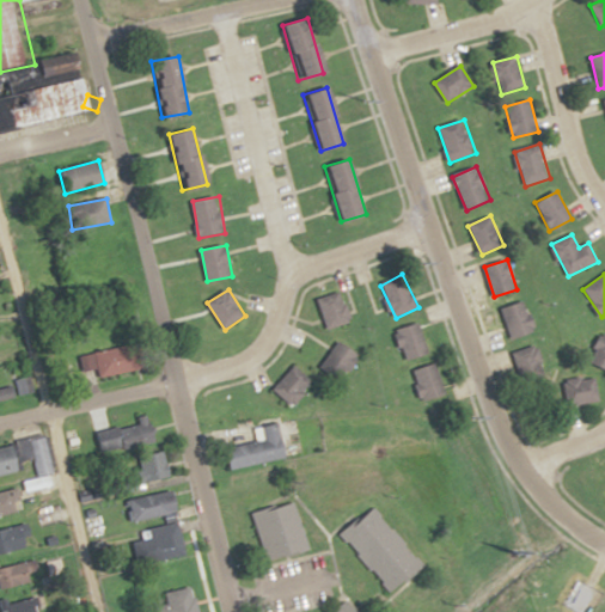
[(353,320),(340,291),(316,301),(329,331),(353,320)]
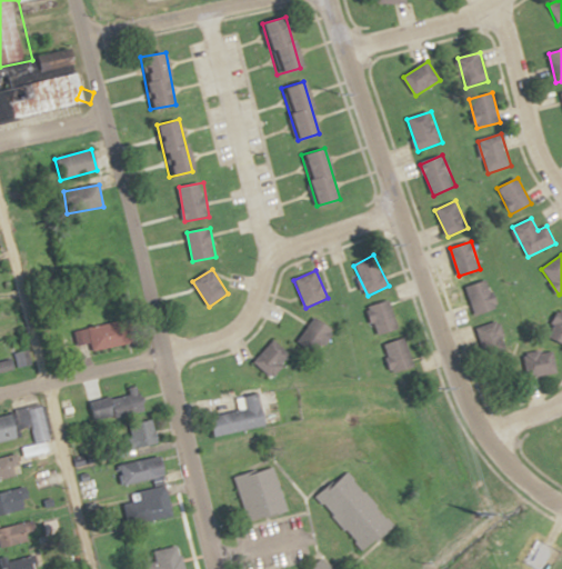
[(464,288),(475,316),(497,307),(487,279),(464,288)]
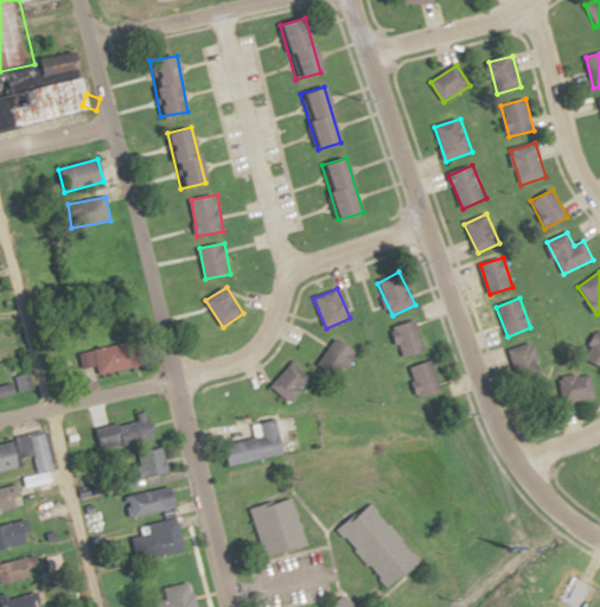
[(393,327),(401,358),(425,351),(416,320),(393,327)]
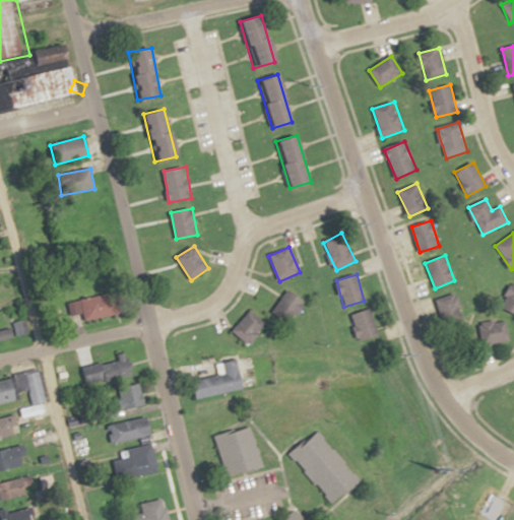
[(513,284),(510,283),(499,308),(513,315),(513,284)]
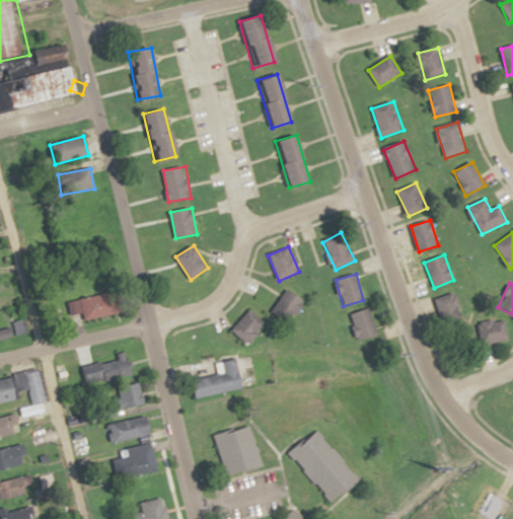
[(304,303),(288,290),(270,310),(286,324),(304,303)]
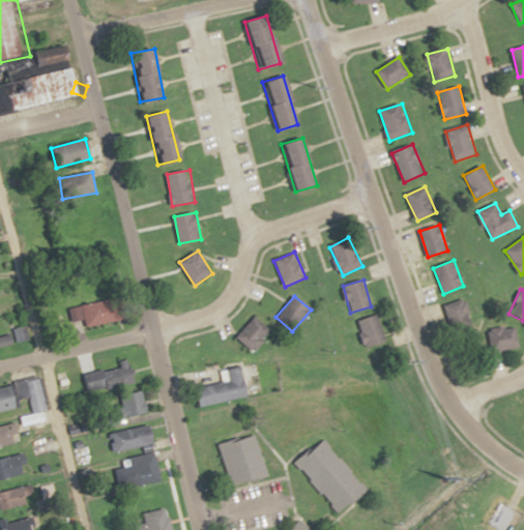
[(445,305),(453,332),(473,327),(465,299),(445,305)]
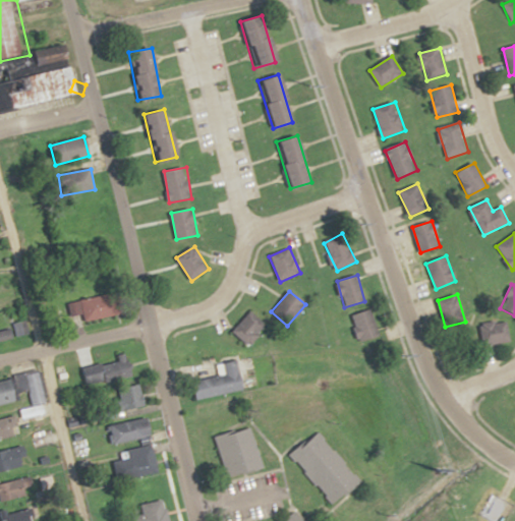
[(86,301),(88,320),(119,316),(117,298),(86,301)]
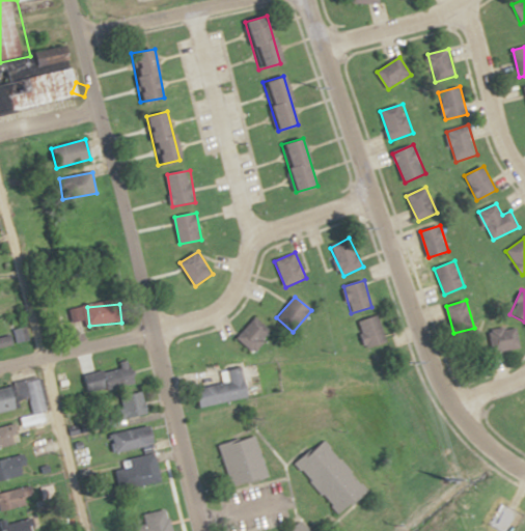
[(357,323),(366,347),(388,339),(379,314),(357,323)]
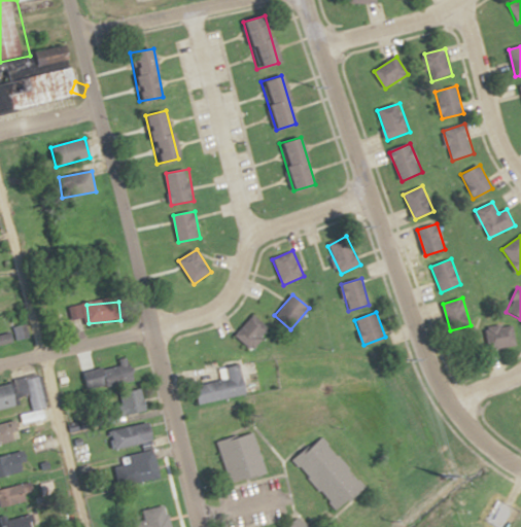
[(235,336),(250,349),(270,328),(254,315),(235,336)]
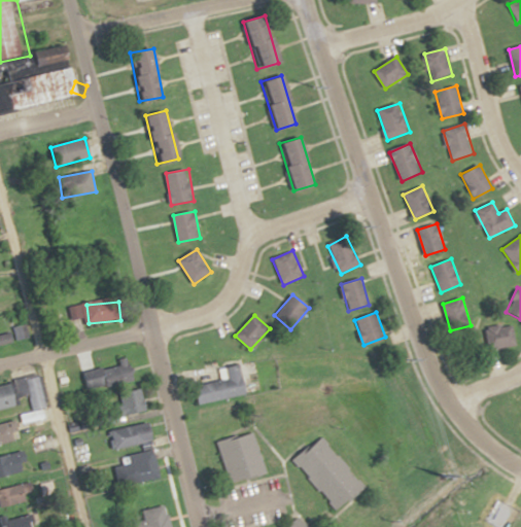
[(486,347),(514,347),(514,327),(486,327),(486,347)]
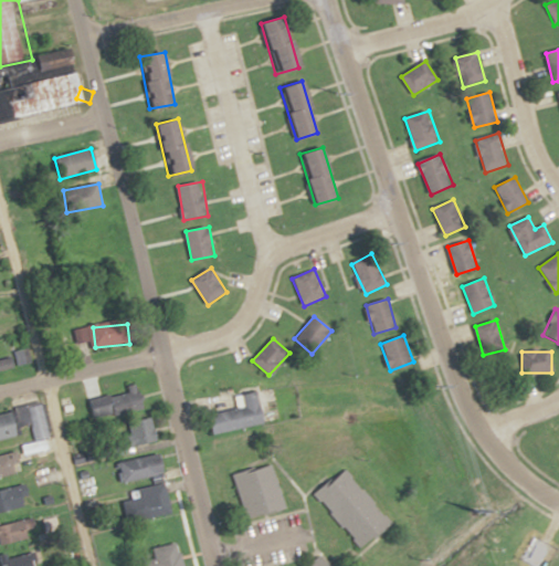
[(0,370),(14,368),(12,357),(0,359),(0,370)]
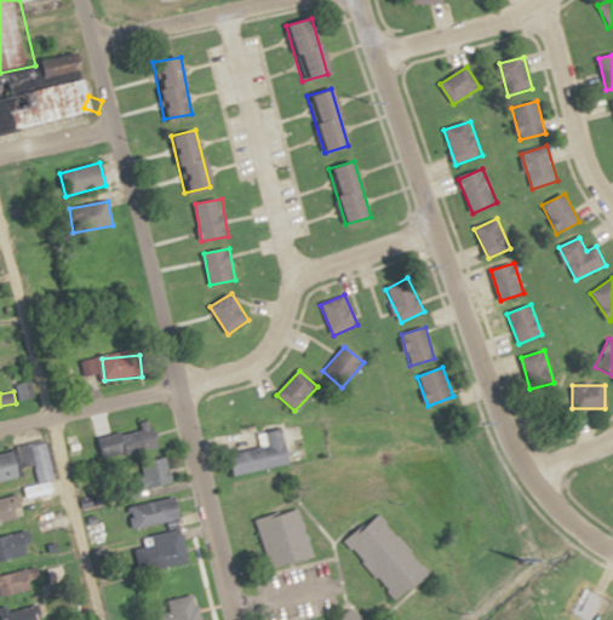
[(107,457),(158,452),(155,422),(142,423),(142,431),(104,434),(107,457)]
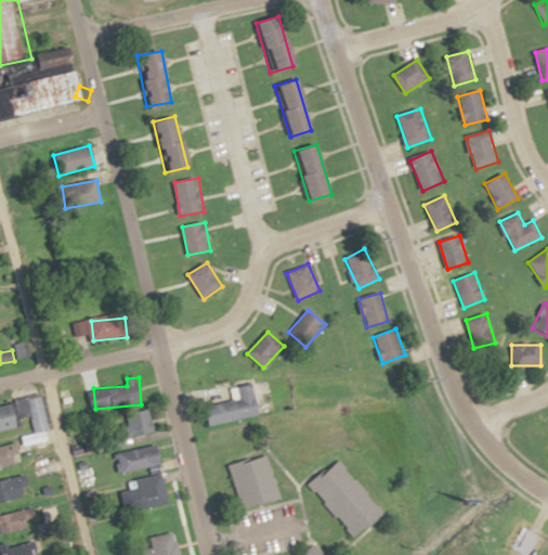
[(255,385),(238,388),(240,400),(204,407),(207,426),(261,415),(255,385)]
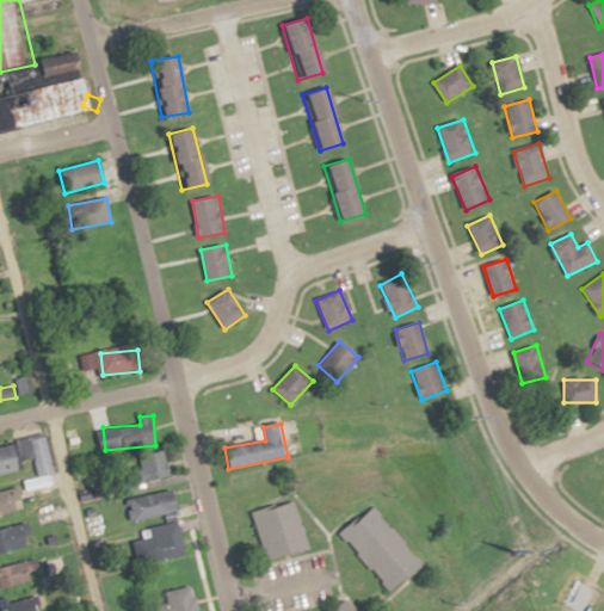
[(35,438),(35,473),(51,473),(51,438),(35,438)]
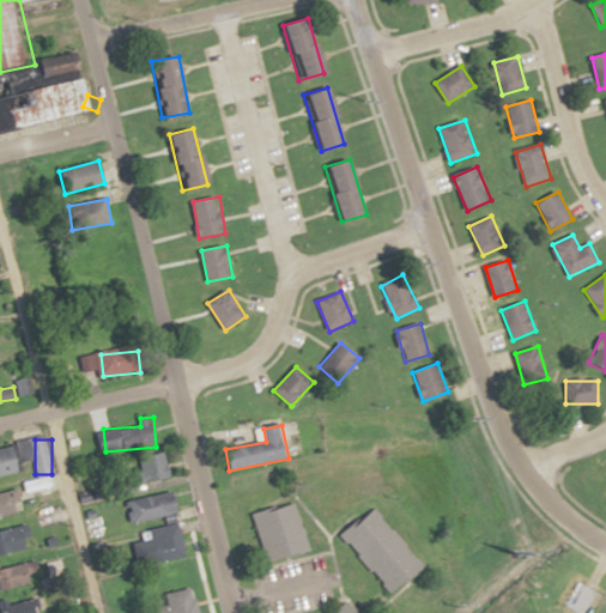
[(0,475),(16,473),(10,447),(0,448),(0,475)]
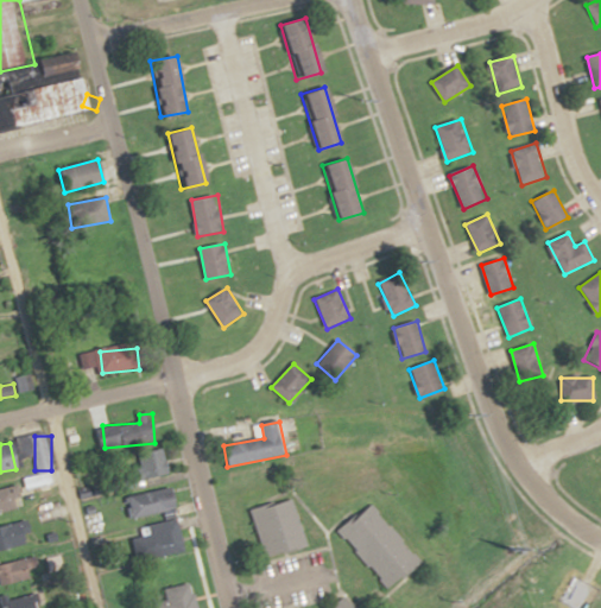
[(139,454),(143,473),(121,476),(122,489),(137,487),(135,481),(169,475),(164,449),(139,454)]
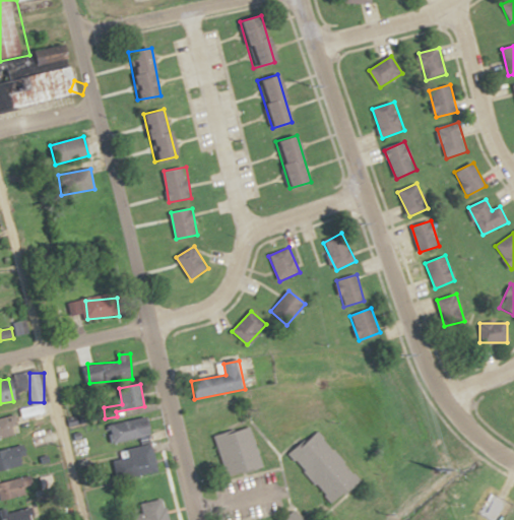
[(0,438),(16,435),(12,415),(0,418),(0,438)]
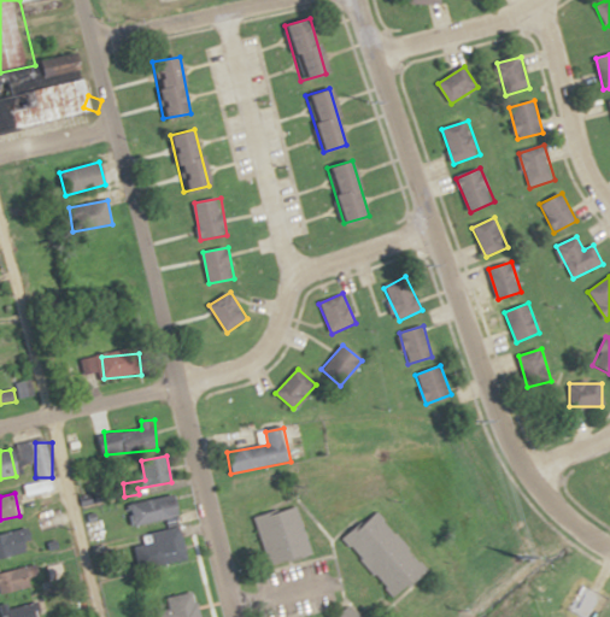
[(129,505),(134,528),(180,516),(174,494),(129,505)]
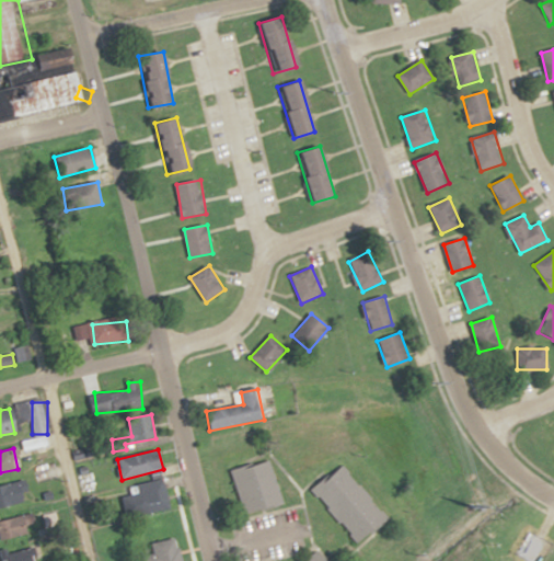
[(283,505),(273,461),(233,469),(243,513),(283,505)]
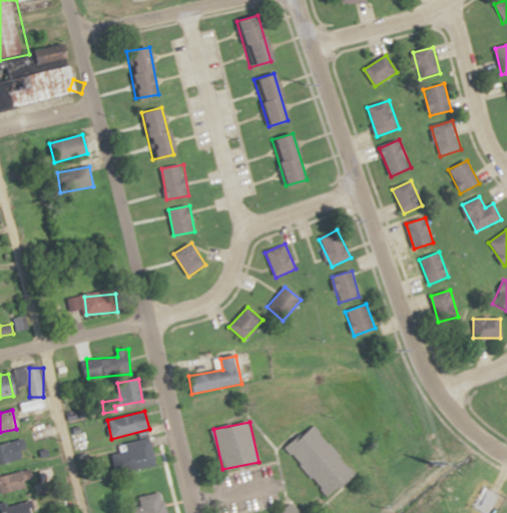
[(288,444),(323,496),(352,476),(318,425),(288,444)]
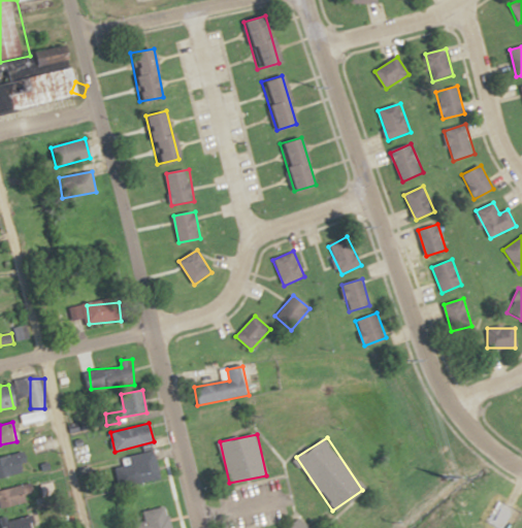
[(19,452),(0,457),(0,479),(25,471),(19,452)]
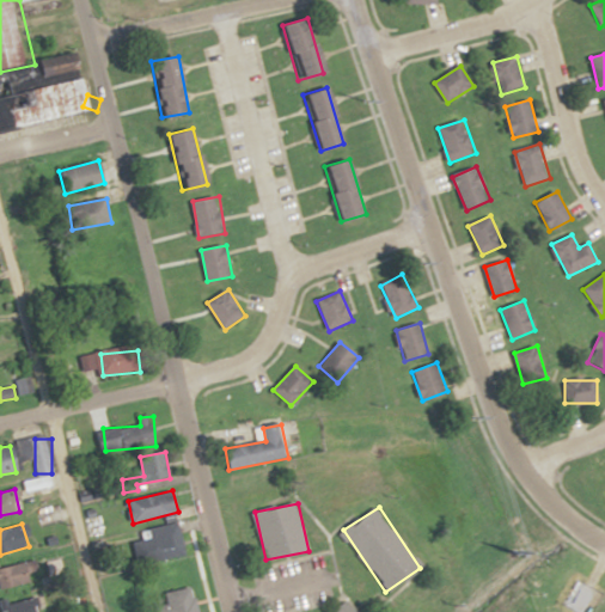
[(133,543),(136,564),(185,556),(179,525),(144,531),(146,539),(133,543)]
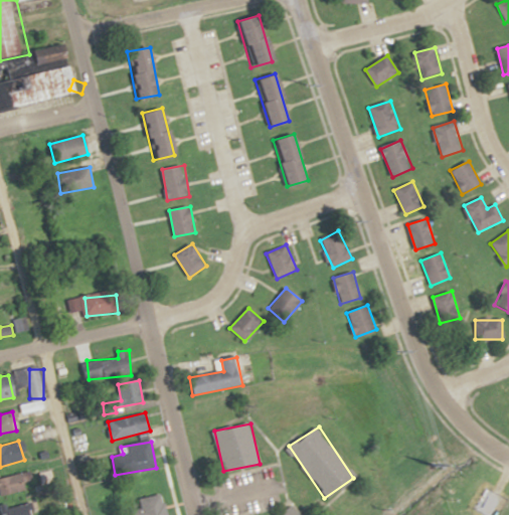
[(0,495),(31,490),(28,473),(0,477),(0,495)]
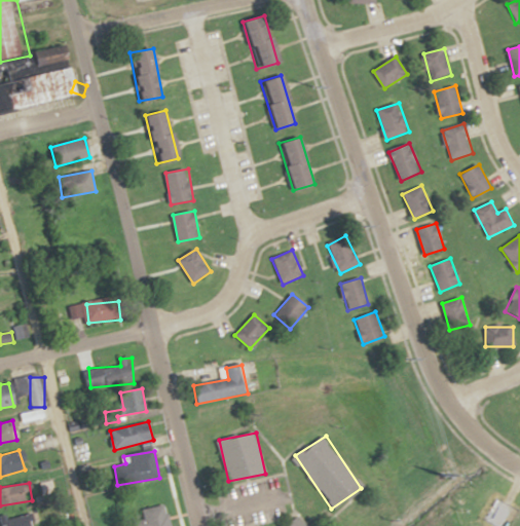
[(142,511),(143,519),(132,522),(132,525),(171,525),(165,504),(142,511)]
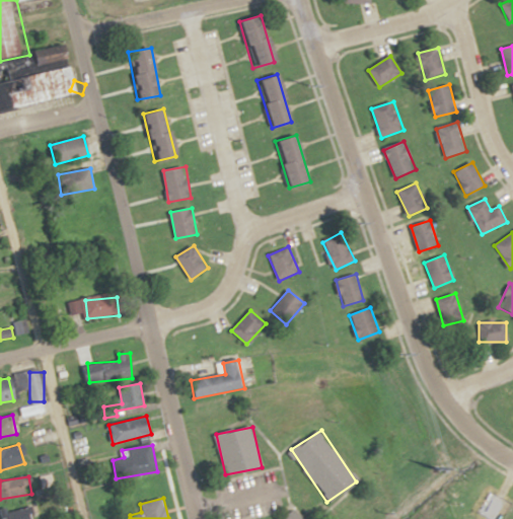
[(32,518),(29,505),(0,512),(0,518),(32,518)]
